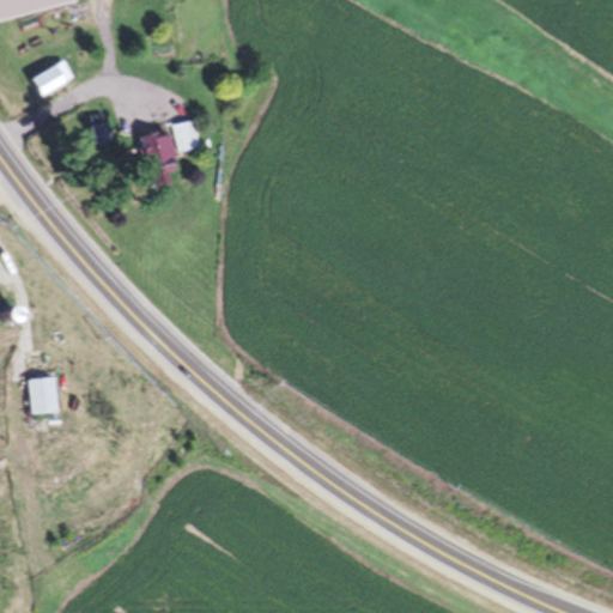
[(0,0),(0,18),(72,1),(71,0),(0,0)]
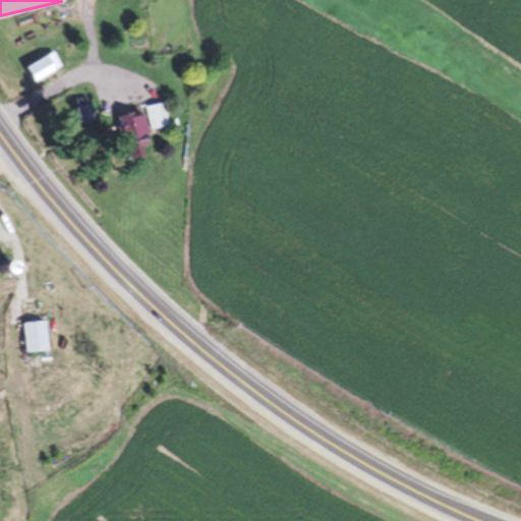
[(29,78),(58,68),(52,52),(22,63),(29,78)]
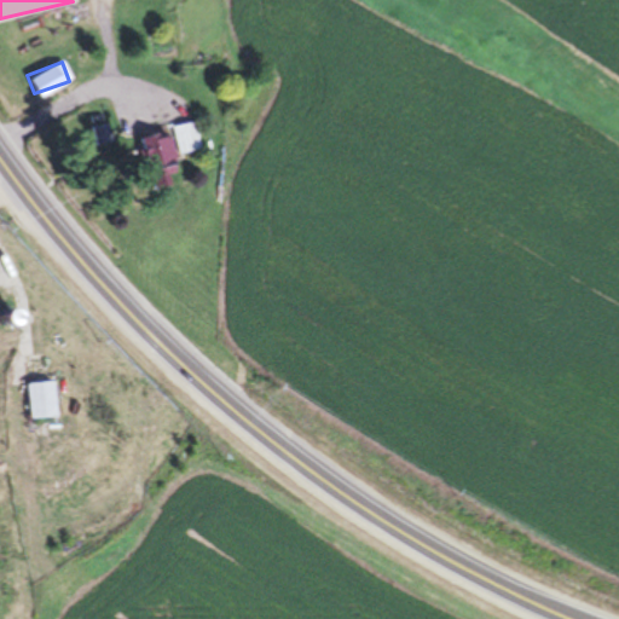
[(200,148),(191,120),(171,126),(178,154),(200,148)]
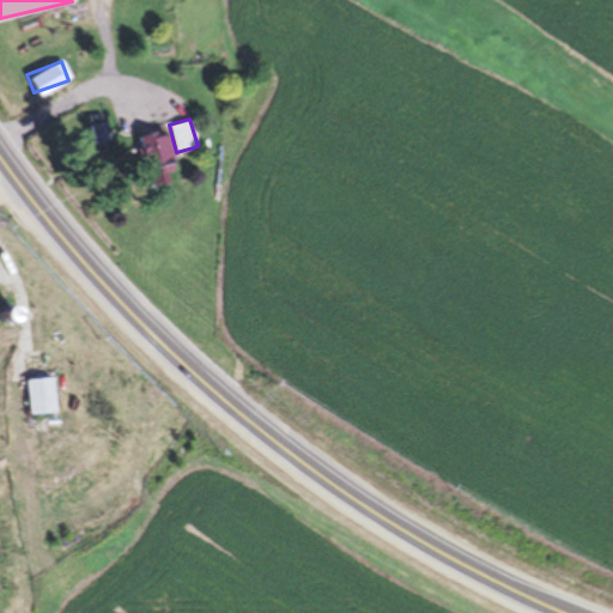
[(171,168),(161,133),(127,143),(135,171),(146,168),(149,175),(171,168)]
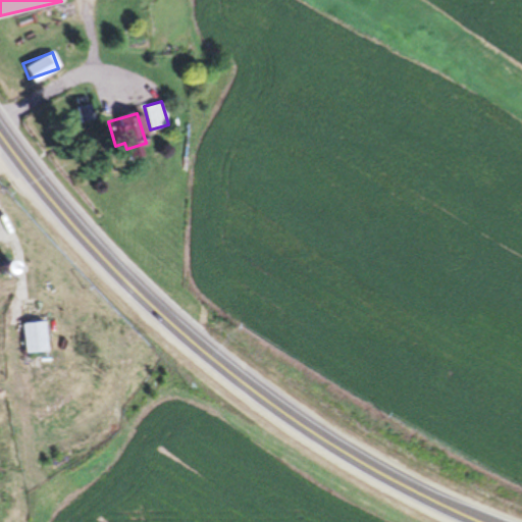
[(23,352),(47,351),(45,320),(22,321),(23,352)]
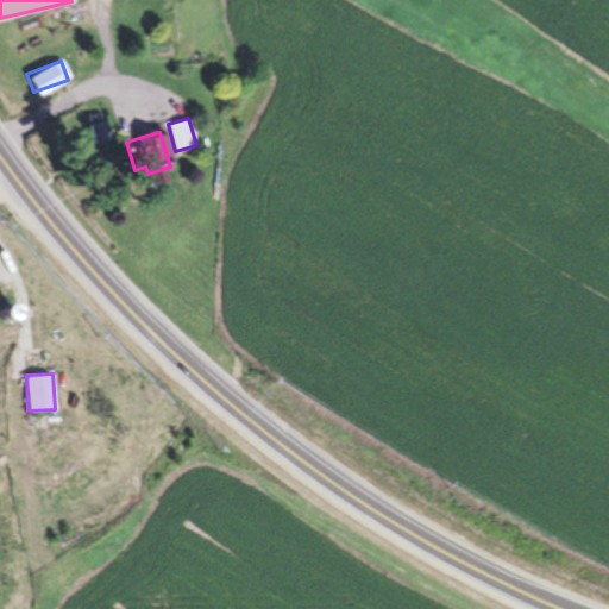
All buildings are outlined.
